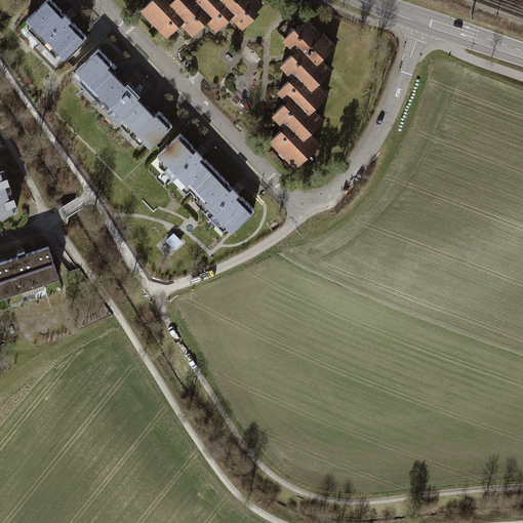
[(34,46),(54,67),(86,36),(51,0),(45,0),(21,25),(38,42),(34,46)]
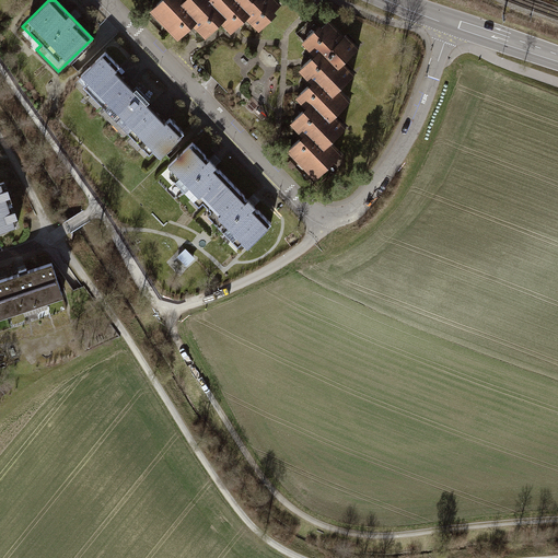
[(157,0),(148,9),(176,37),(192,22),(204,35),(219,21),(229,31),(244,15),(257,28),(280,7),(278,4),(280,1),(279,0),(157,0)]
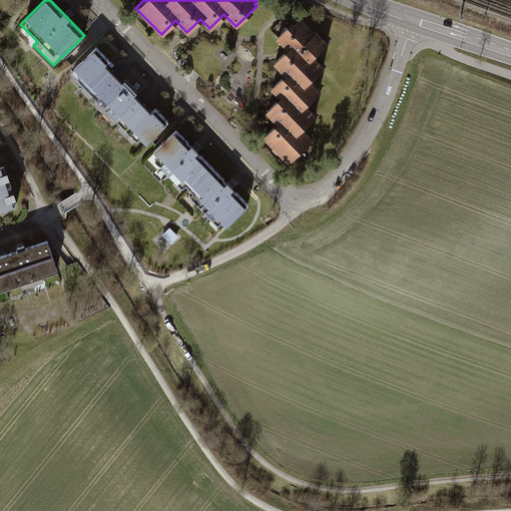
[(277,128),(264,141),(288,166),(313,143),(303,133),(318,118),(308,107),(321,95),(312,84),(326,70),(316,60),(329,47),(301,18),(276,41),(287,53),(272,67),(284,79),(271,91),(280,101),(265,116),(277,128)]
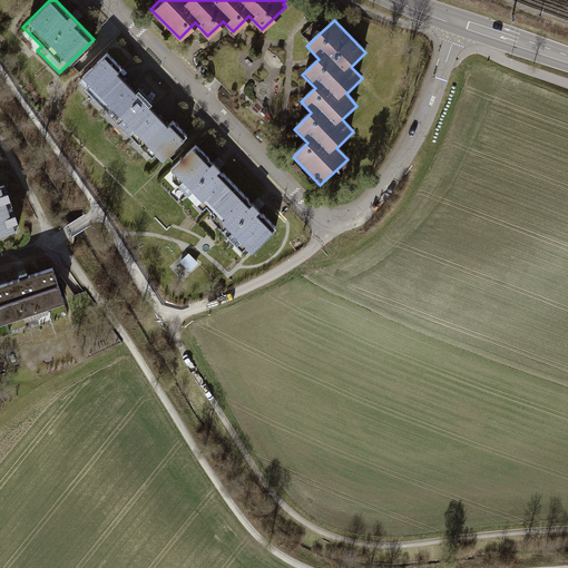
[(154,158),(158,163),(186,137),(170,120),(166,125),(149,107),(153,105),(138,90),(136,92),(118,74),(121,69),(106,52),(79,78),(87,86),(81,91),(149,163),(154,158)]
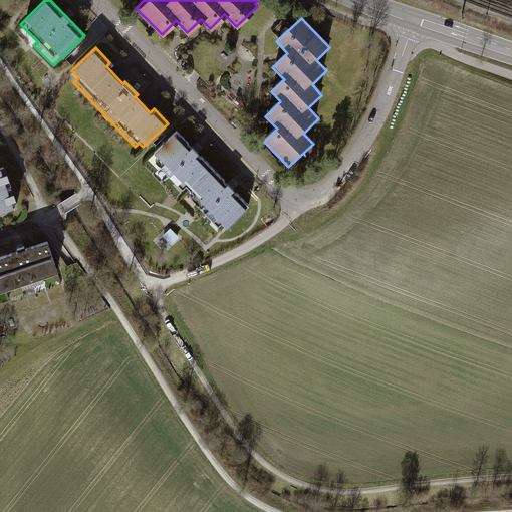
[(153,156),(189,194),(213,170),(178,133),(153,156)]
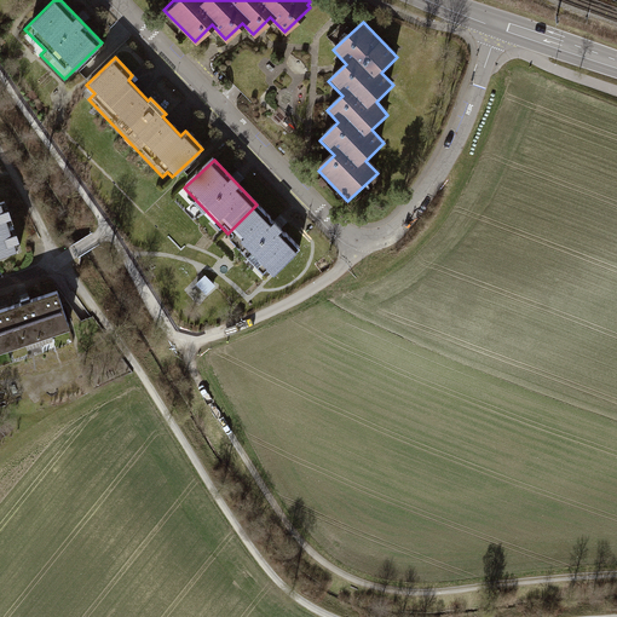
[(5,200),(0,201),(0,253),(21,247),(5,200)]
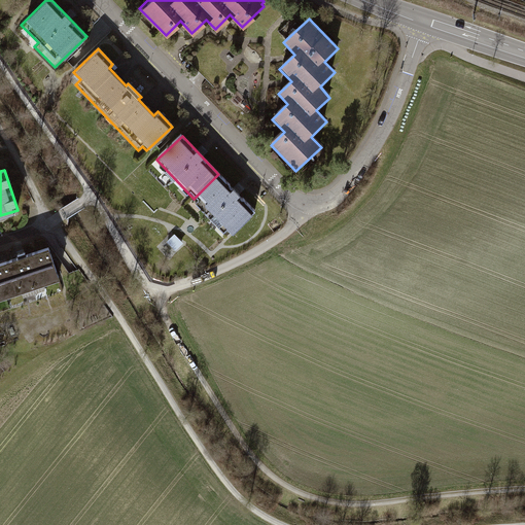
[(218,174),(194,199),(229,236),(254,212),(218,174)]
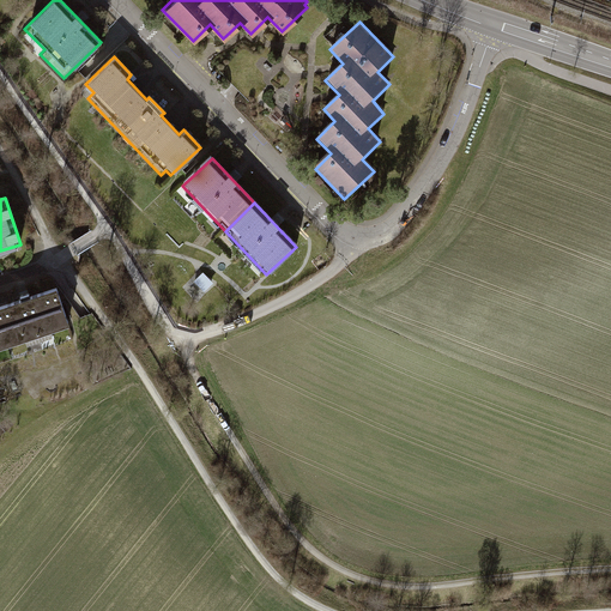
[(213,284),(201,271),(191,280),(204,294),(213,284)]
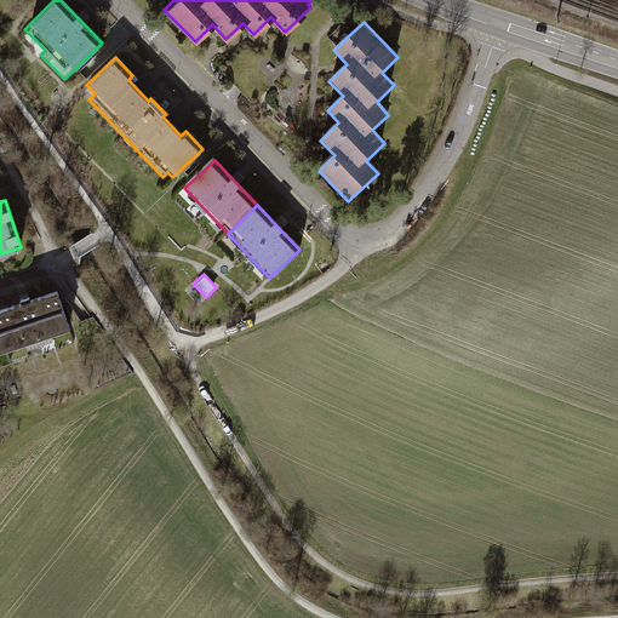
[(57,297),(0,314),(0,344),(3,353),(69,332),(57,297)]
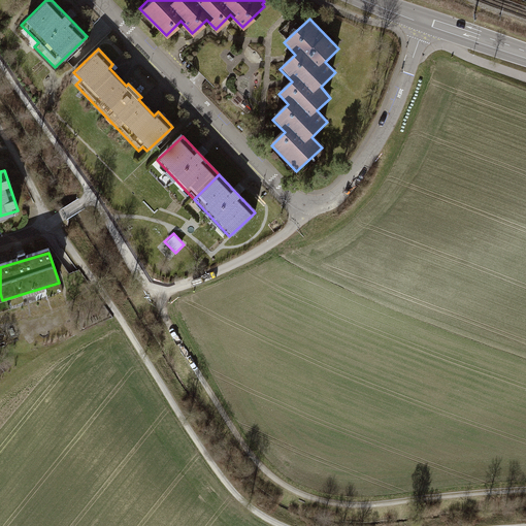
All buildings are outlined.
